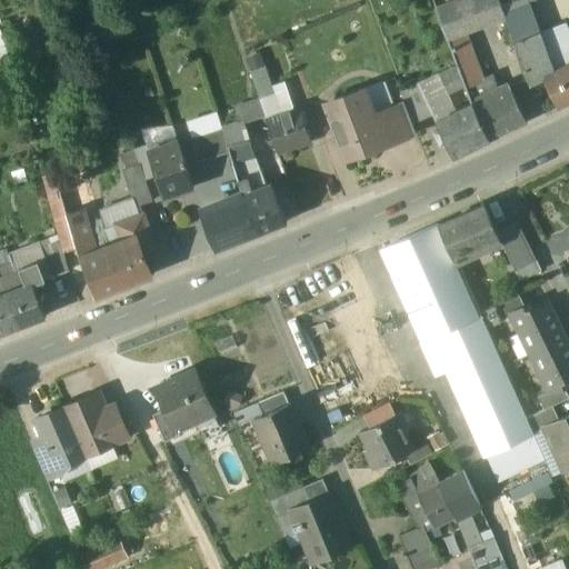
[(499,0),(459,0),(436,9),(447,38),(466,31),(506,17),(501,5),(499,0)]
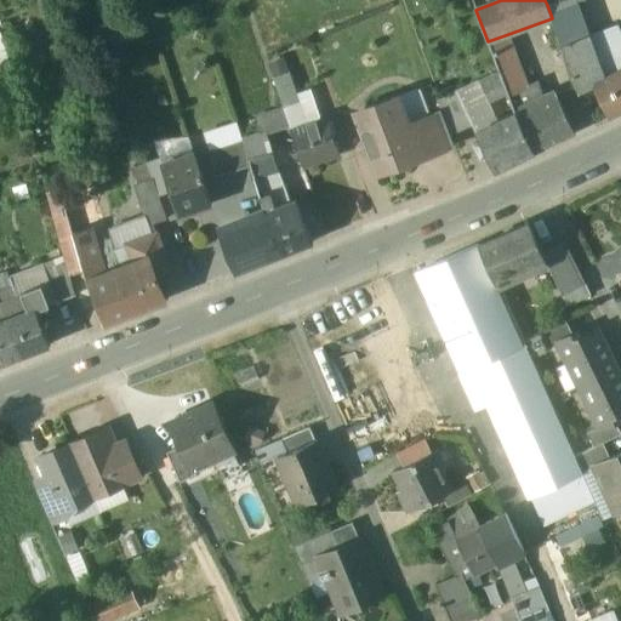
[(562,0),(547,5),(552,18),(562,45),(582,38),(590,35),(576,0),(562,0)]
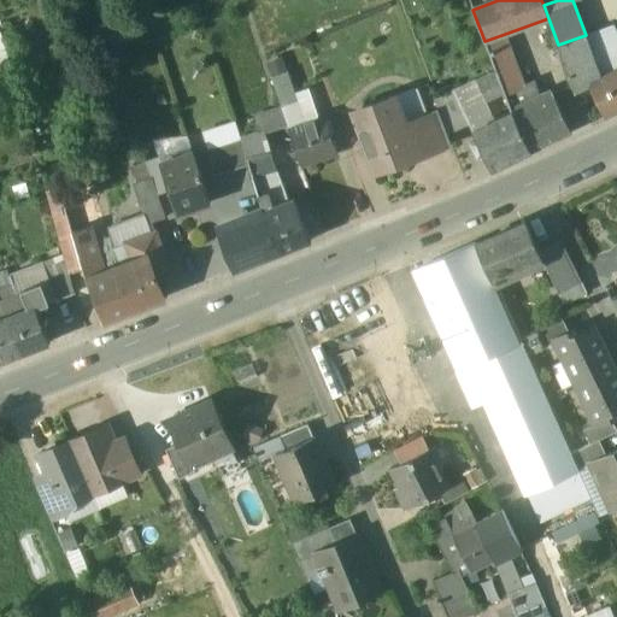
[(586,35),(579,37),(591,72),(598,70),(600,77),(616,68),(616,31),(613,24),(586,35)]
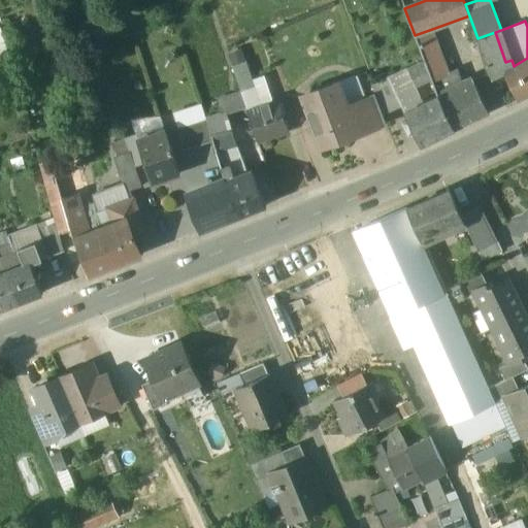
[(432,29),(415,35),(421,54),(424,61),(425,61),(431,77),(440,98),(466,85),(459,69),(451,72),(432,29)]
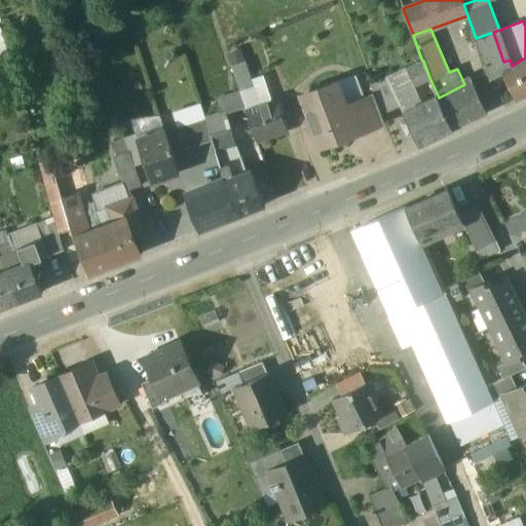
[(493,32),(476,38),(490,78),(502,74),(500,71),(512,66),(510,60),(503,62),(493,32)]
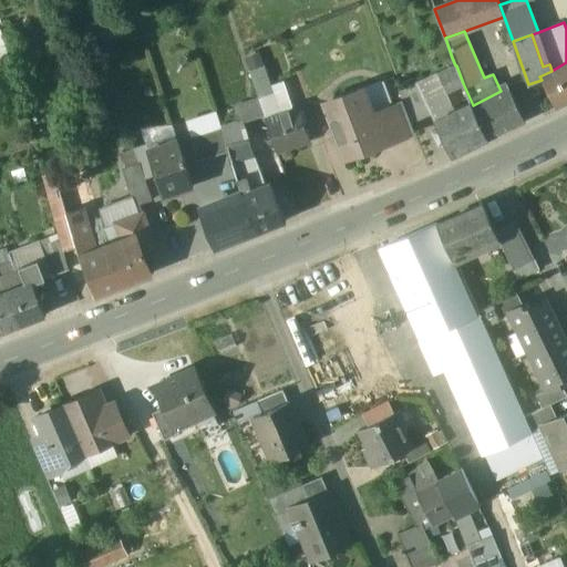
[(452,58),(440,63),(443,72),(455,65),(452,58)]
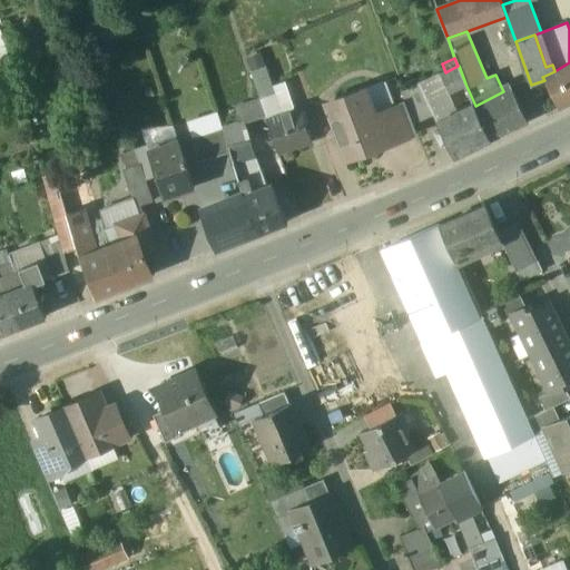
[(569,62),(554,71),(542,77),(544,80),(558,106),(569,99),(569,62)]
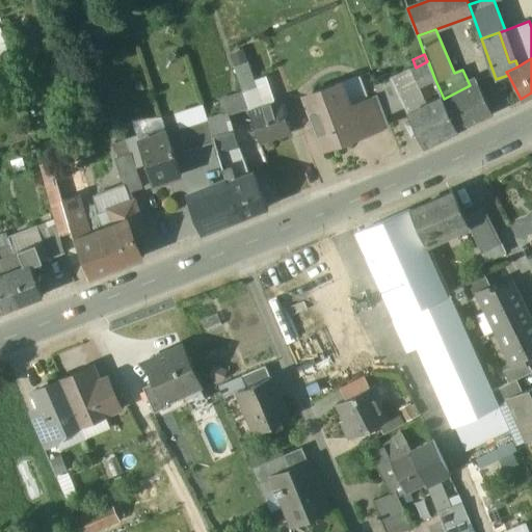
[(416,68),(410,70),(419,86),(434,78),(428,61),(427,61),(416,68)]
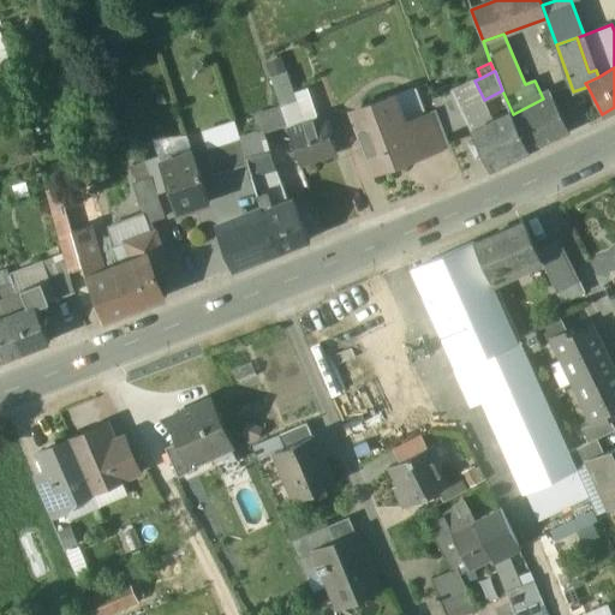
[(286,72),(272,77),(281,106),(296,101),(286,72)]
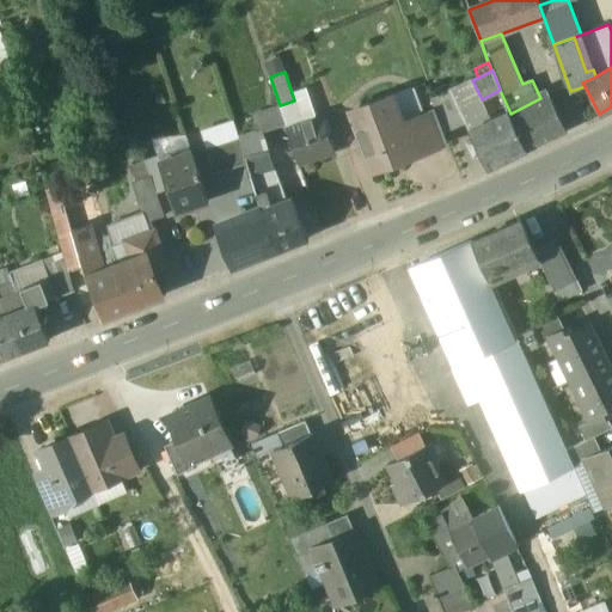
[(482,99),(472,80),(453,90),(430,99),(444,133),(466,123),(469,129),(493,120),(482,99)]
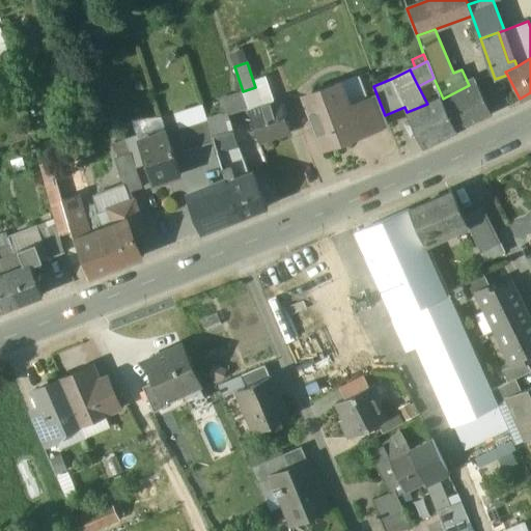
[(469,85),(443,99),(455,131),(492,114),(478,80),(469,85)]
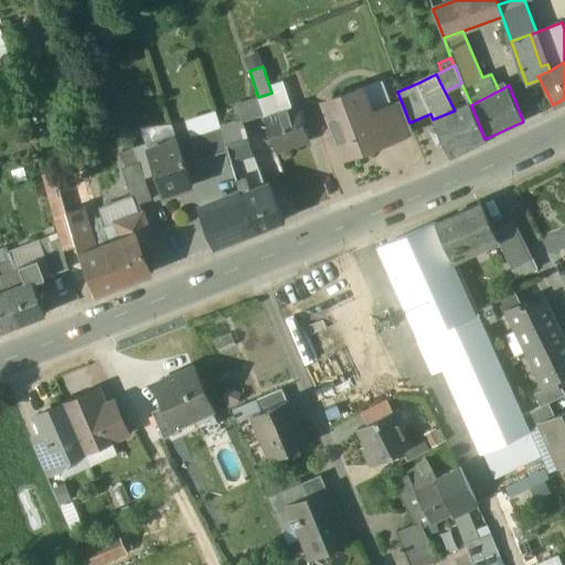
[(402,105),(372,116),(361,88),(334,98),(341,114),(329,119),(344,158),(413,132),(409,124),(408,124),(402,105)]
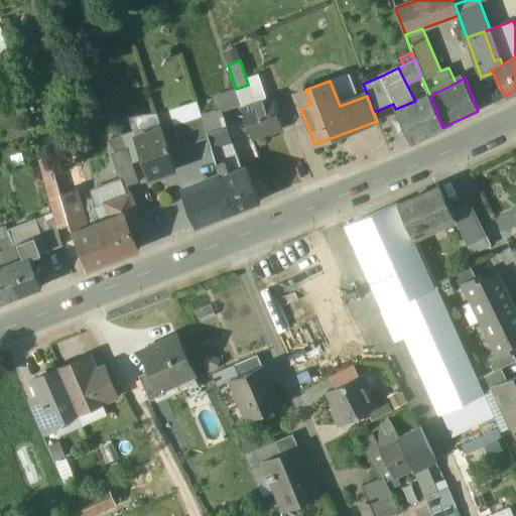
[(442,127),(430,96),(415,101),(395,109),(399,117),(393,120),(399,132),(405,129),(410,142),(442,127)]
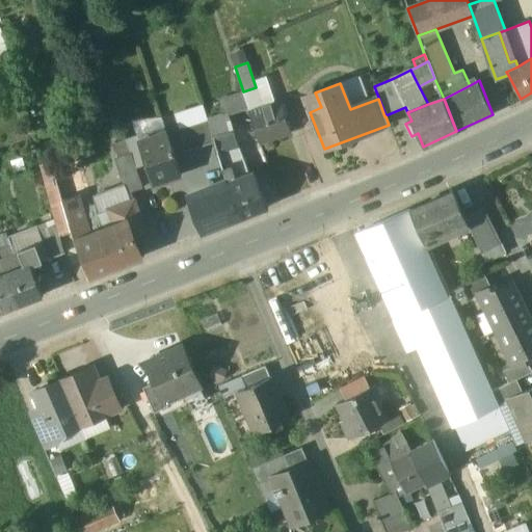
[(249,111),(260,142),(292,131),(281,100),(249,111)]
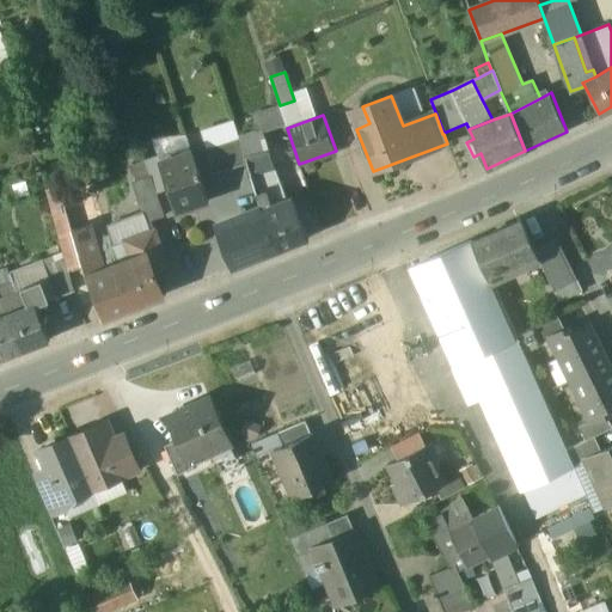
[(262,130),(239,138),(245,155),(268,148),(262,130)]
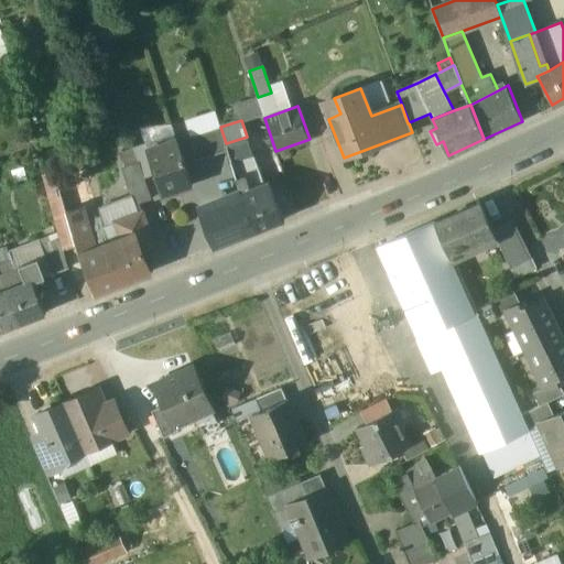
[(247,137),(226,143),(232,161),(249,155),(253,154),(247,137)]
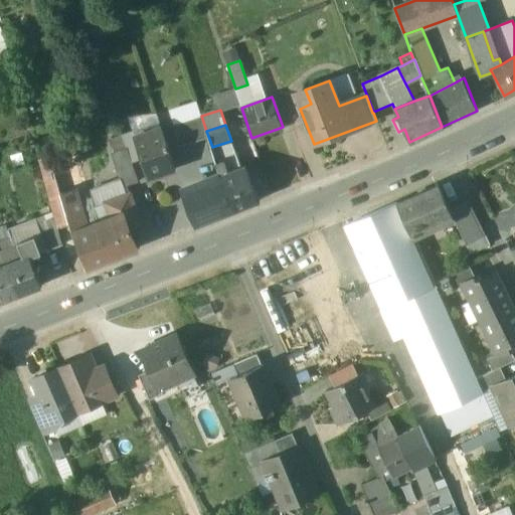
[(136,136),(135,137),(142,160),(149,180),(179,169),(164,127),(136,136)]
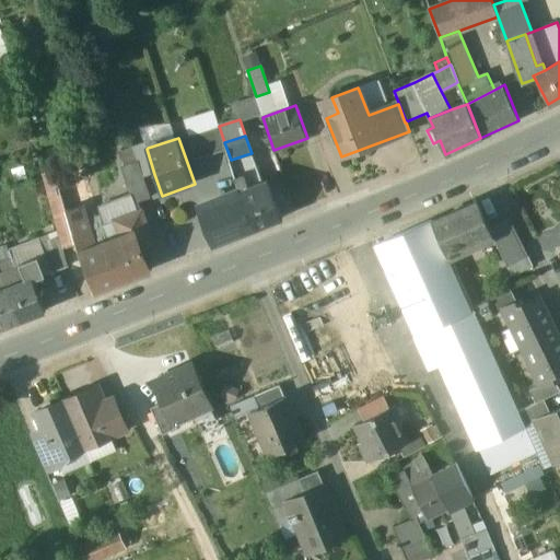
[(147,149),(148,148),(146,143),(133,148),(138,161),(142,176),(143,177),(154,174),(147,149)]
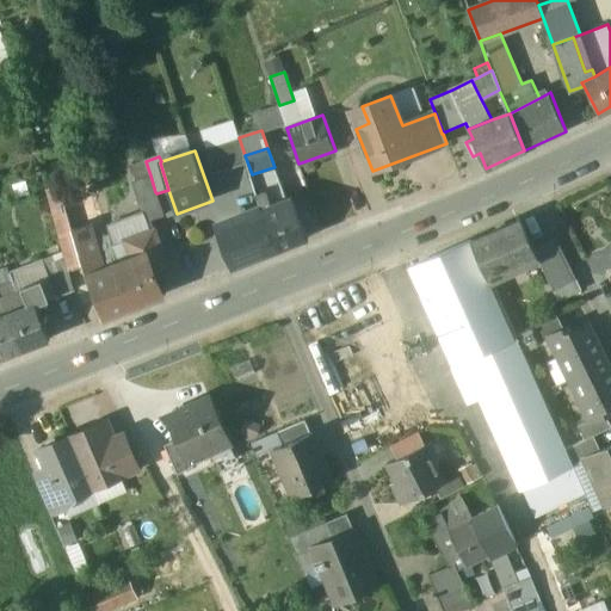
[(287,201),(275,167),(270,168),(273,180),(270,189),(258,193),(263,209),(287,201)]
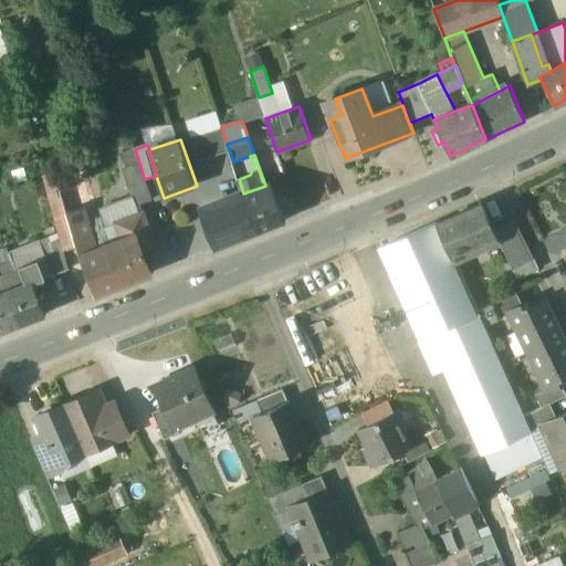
[(250,156),(233,161),(239,179),(250,175),(253,167),(250,156)]
